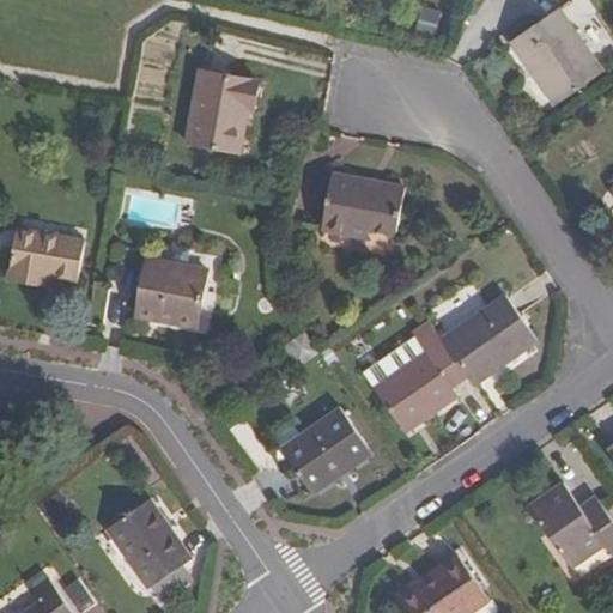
[(556,10),(508,42),(552,105),(600,73),(556,10)]
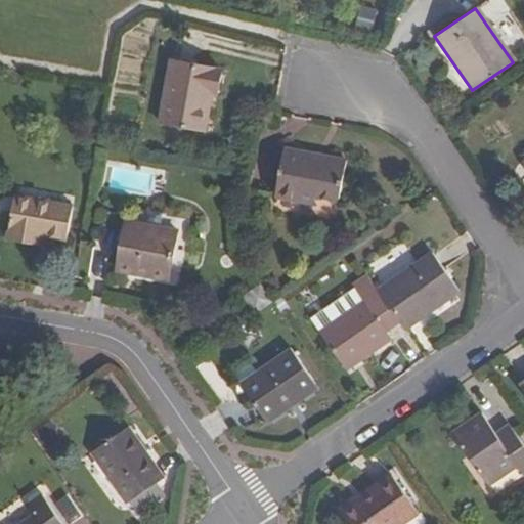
[(219,72),(170,62),(158,124),(202,132),(209,93),(215,95),(219,72)]
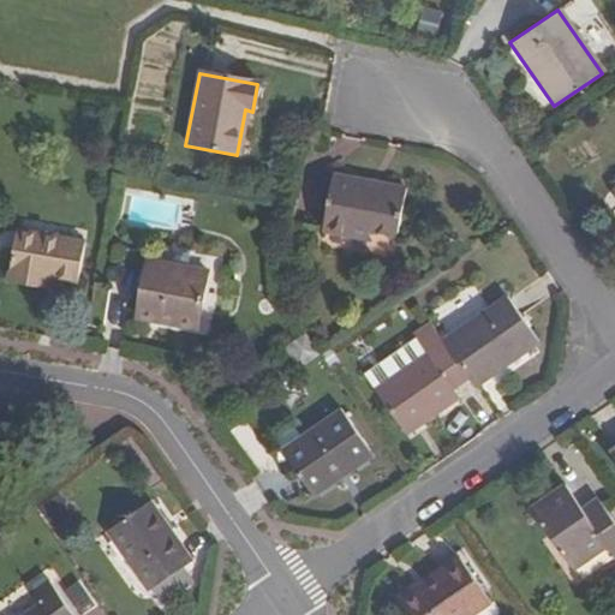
[(351,227),(370,231),(394,236),(402,189),(330,174),(321,231),(348,237),(351,227)]
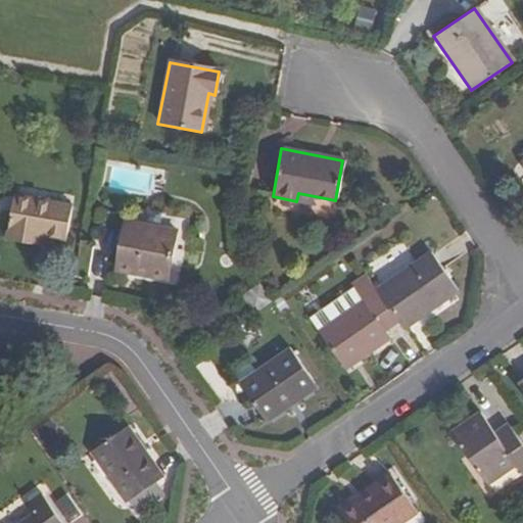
[(314,204),(315,196),(298,193),(296,201),(314,204)]
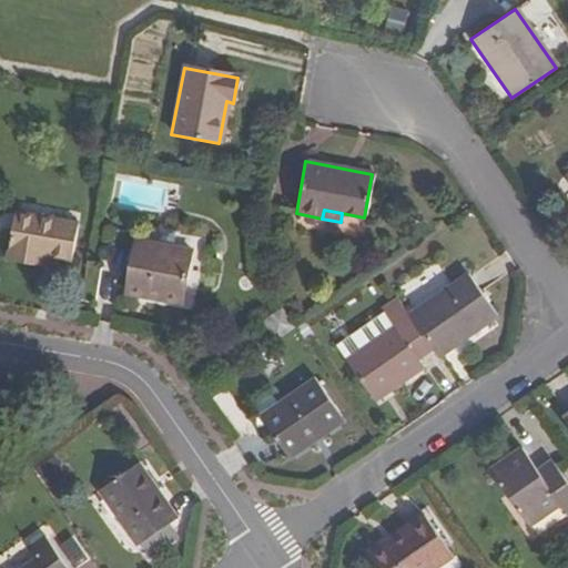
[(70,261),(77,223),(13,212),(4,257),(42,264),(44,256),(70,261)]
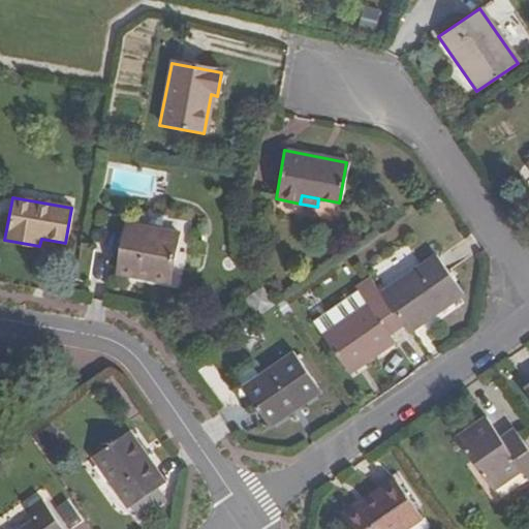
[(144,272),(169,276),(179,234),(125,223),(116,272),(143,277),(144,272)]
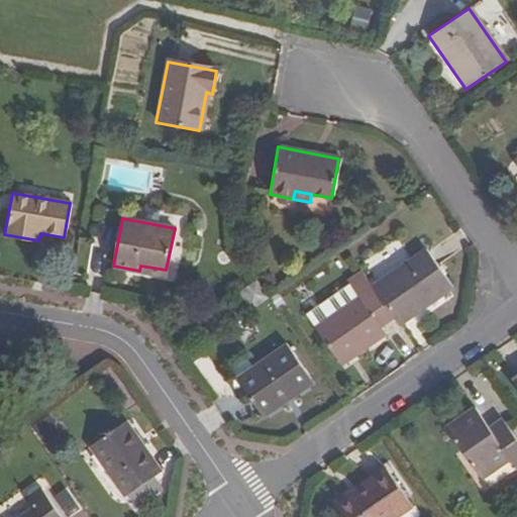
[(397,324),(450,286),(424,249),(370,287),(397,324)]
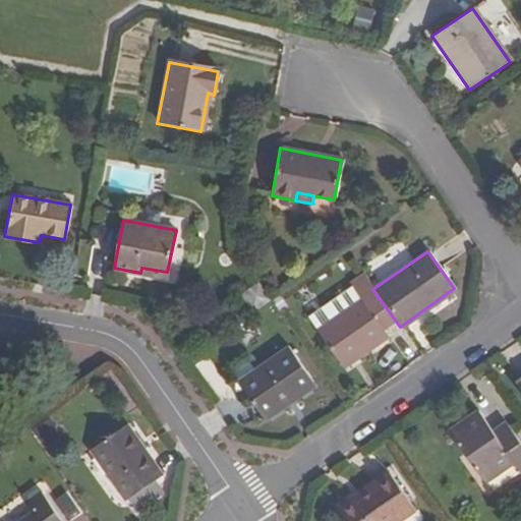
[(166,278),(167,272),(141,268),(140,273),(166,278)]
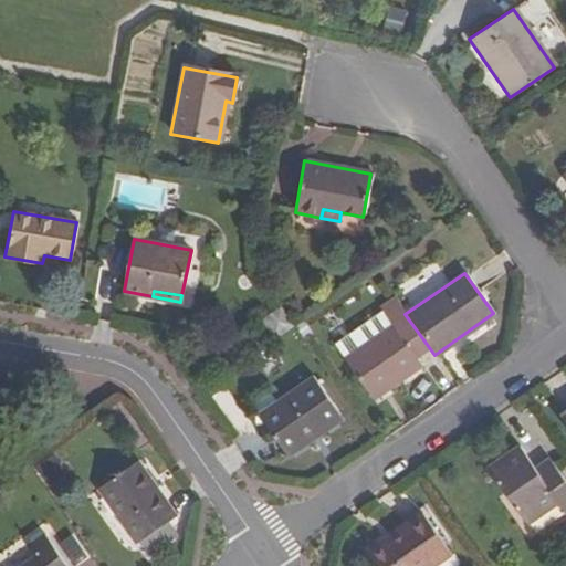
[(427,348),(408,320),(395,301),(380,312),(390,326),(371,338),(362,324),(332,345),(367,396),(394,378),(397,381),(418,366),(413,359),(427,348)]
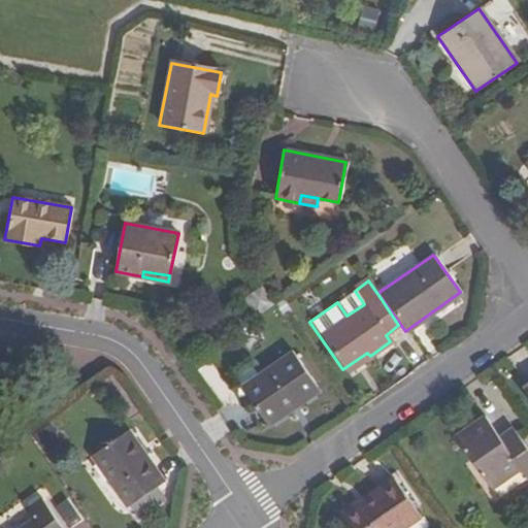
[(250,296),(261,314),(278,302),(267,285),(250,296)]
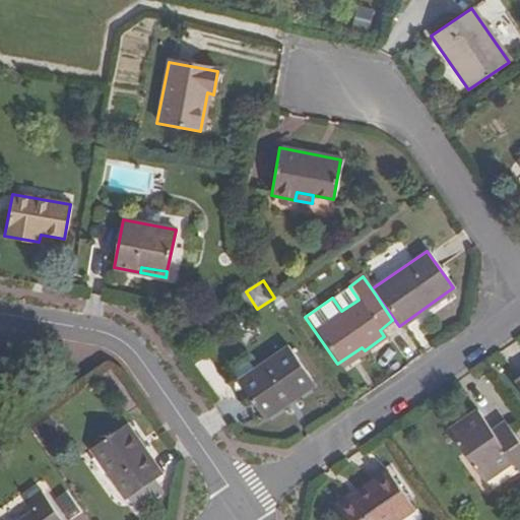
[(359,300),(349,286),(332,298),(341,311),(359,300)]
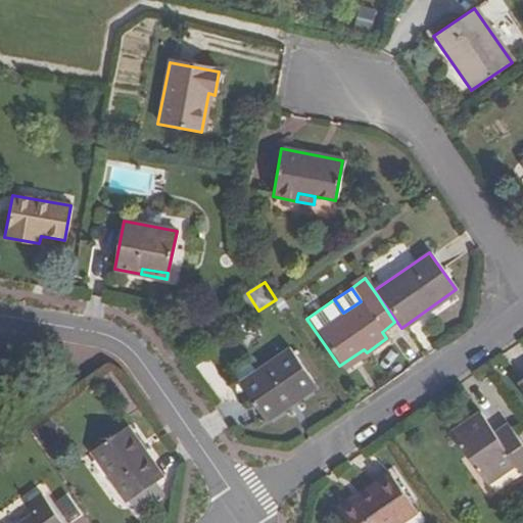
[(288,349),(238,384),(264,422),(314,386),(288,349)]
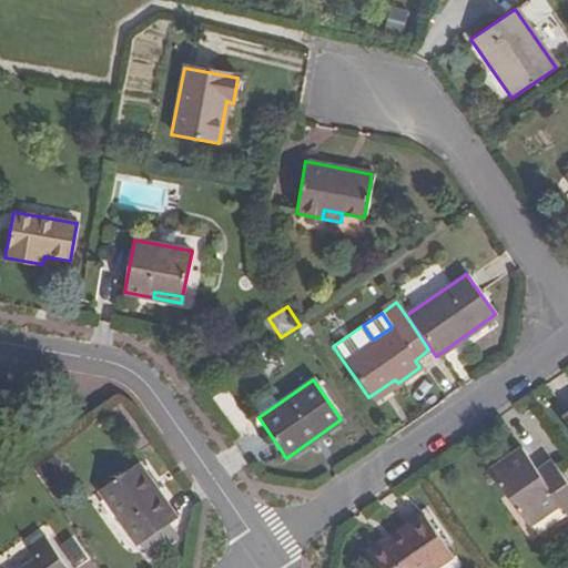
[(519,448),(488,469),(528,526),(559,505),(566,515),(567,513),(567,485),(549,459),(535,469),(519,448)]
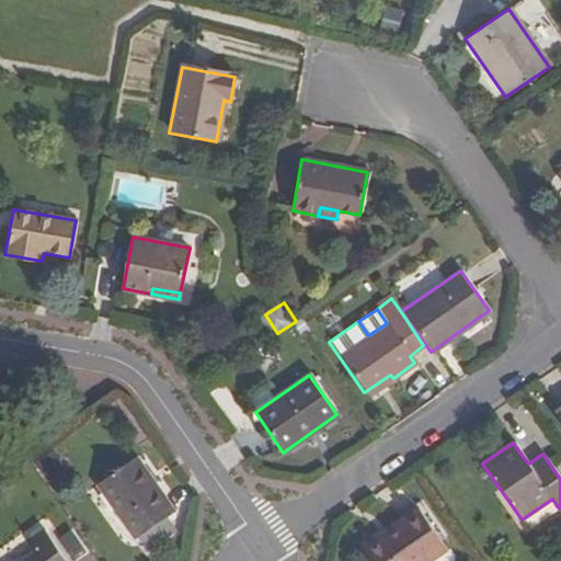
[(134,458),(96,484),(134,538),(171,513),(134,458)]
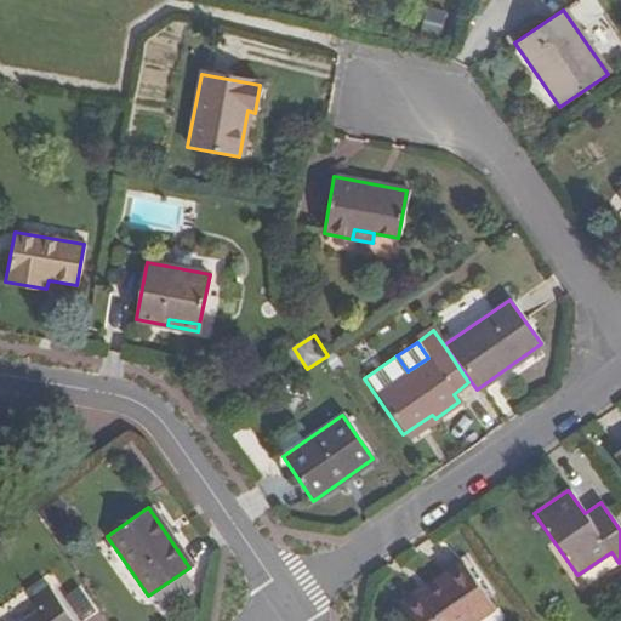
[(444,584),(404,613),(409,620),(471,620),(491,607),(460,563),(439,577),(444,584)]
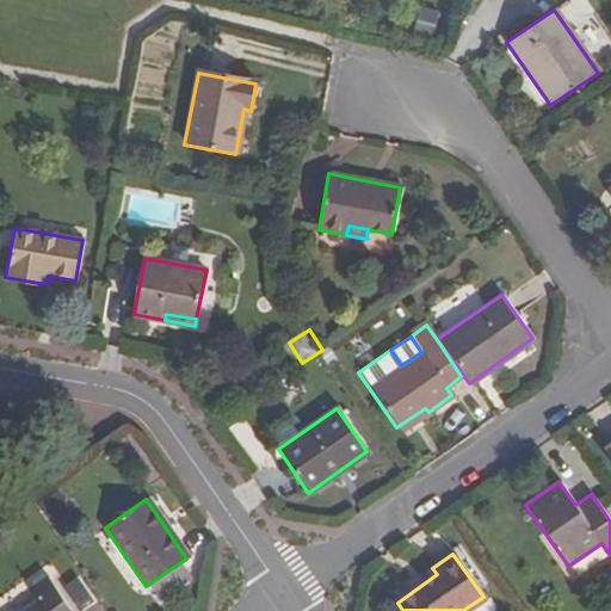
[(393,596),(397,603),(437,574),(432,568),(393,596)]
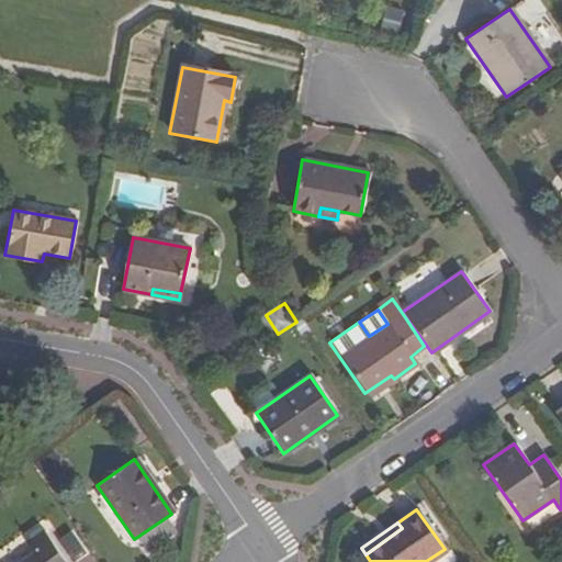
[(65,561),(44,530),(29,540),(35,550),(19,561),(65,561)]
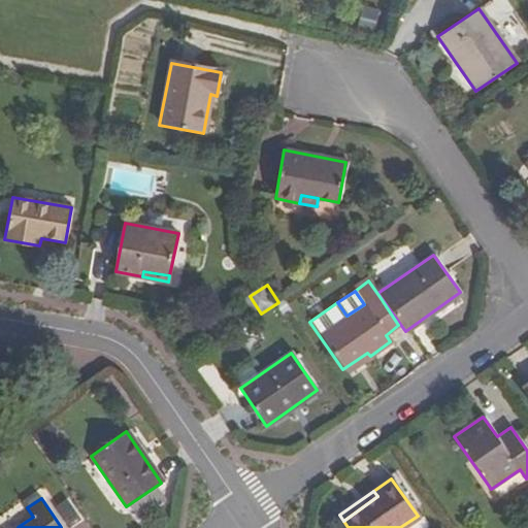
All buildings are outlined.
